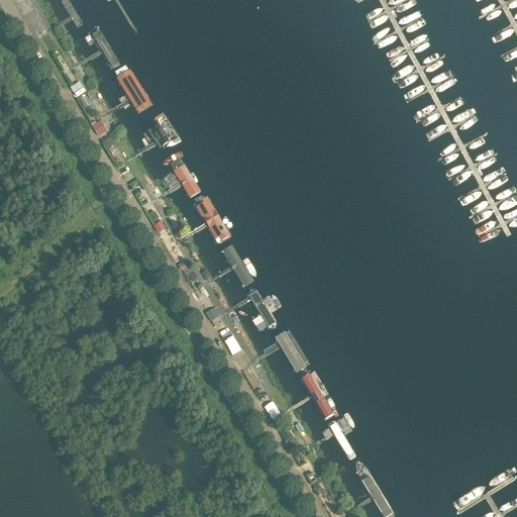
[(69,0),(65,0),(62,2),(77,28),(84,24),(69,0)]
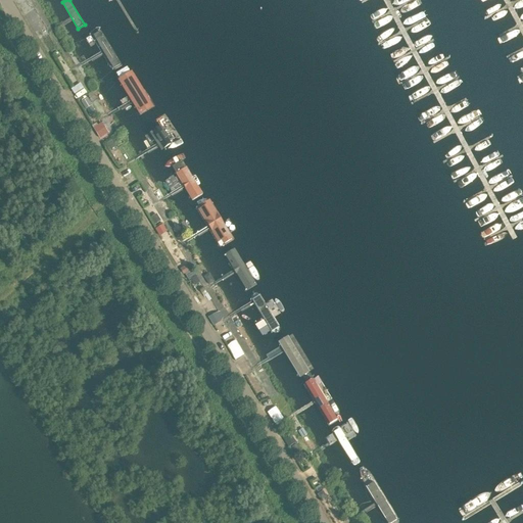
[(100,31),(92,36),(112,70),(121,66),(100,31)]
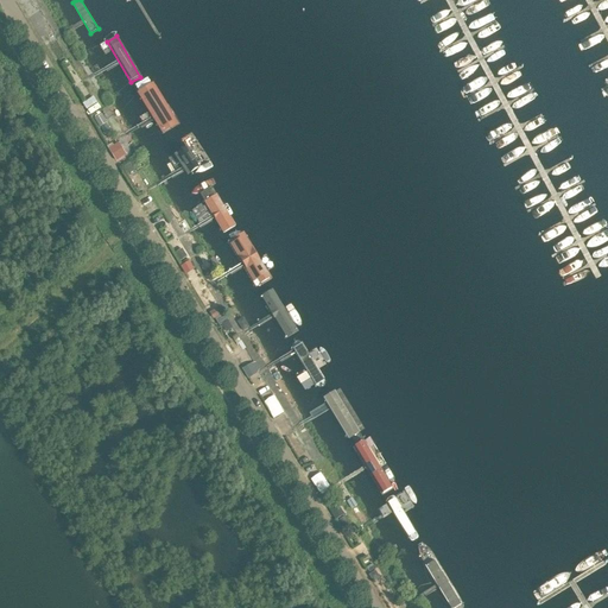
[(152,83),(135,94),(163,135),(178,126),(152,83)]
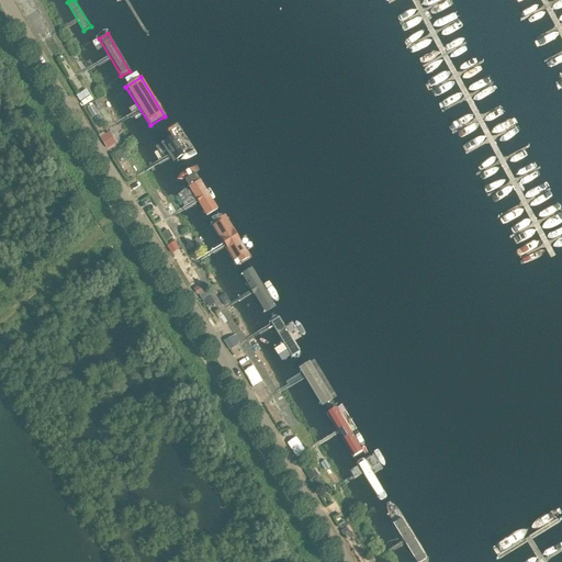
[(91,117),(98,113),(94,107),(88,111),(91,117)]
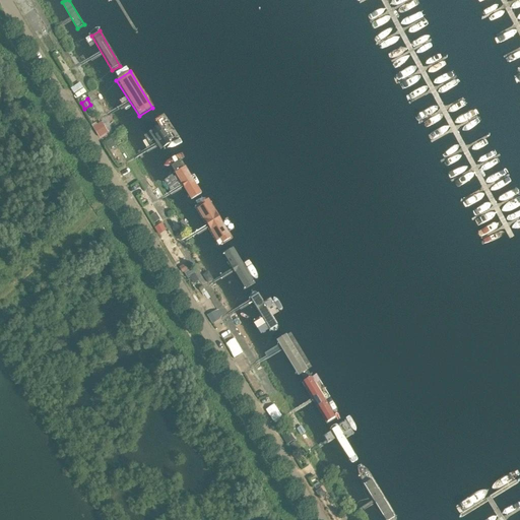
[(159,126),(148,134),(160,151),(172,144),(159,126)]
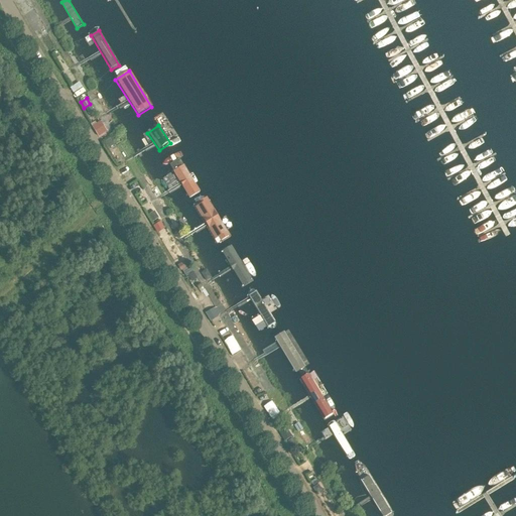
[(180,159),(169,165),(189,200),(201,192),(180,159)]
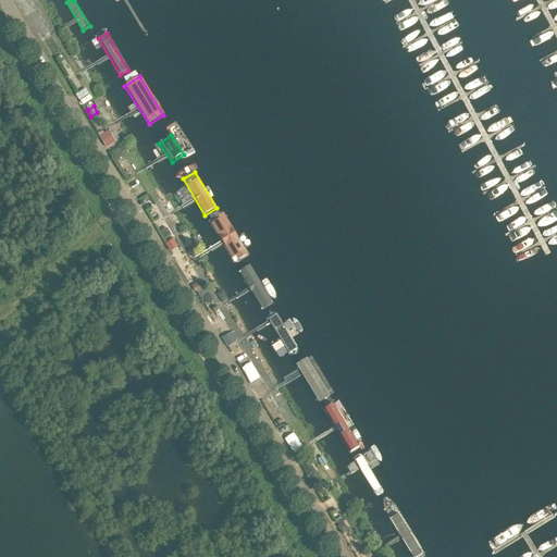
[(222,213),(209,222),(234,263),(248,255),(222,213)]
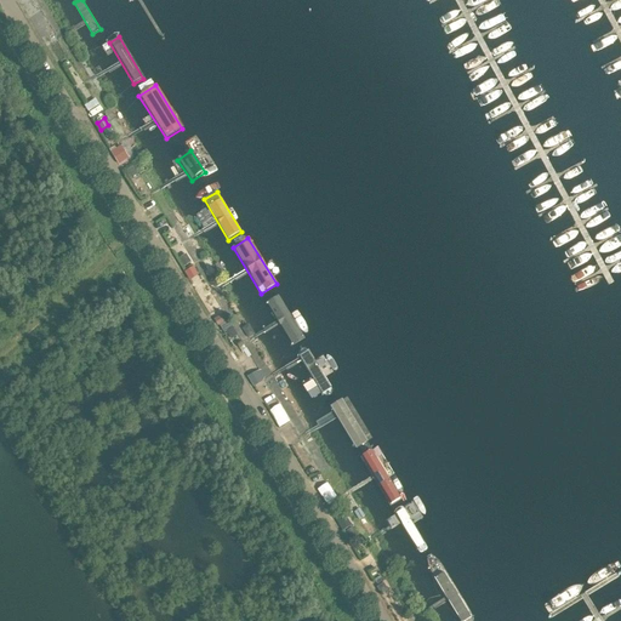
[(183,267),(191,263),(187,256),(180,261),(183,267)]
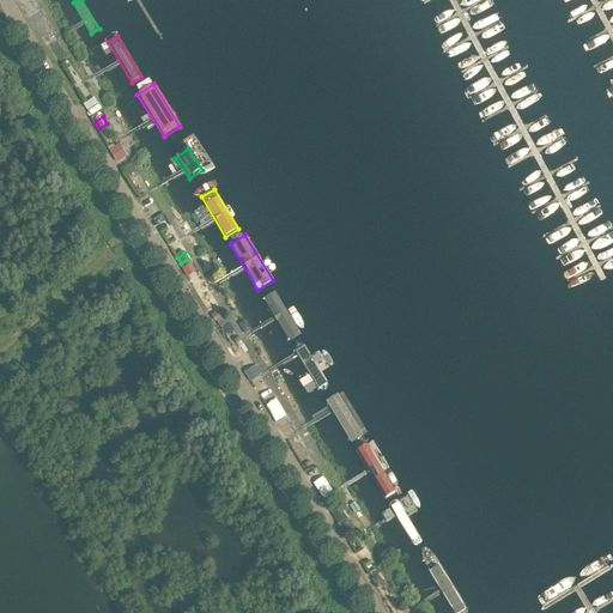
[(182,268),(187,277),(195,272),(190,263),(182,268)]
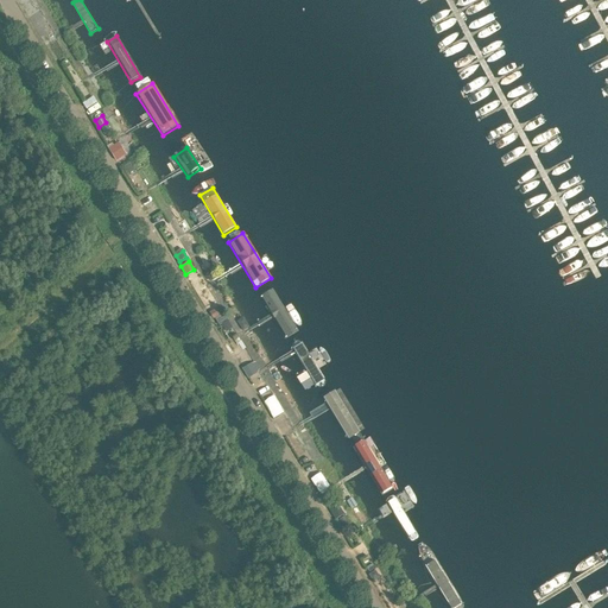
[(273,289),(260,297),(286,340),(299,333),(273,289)]
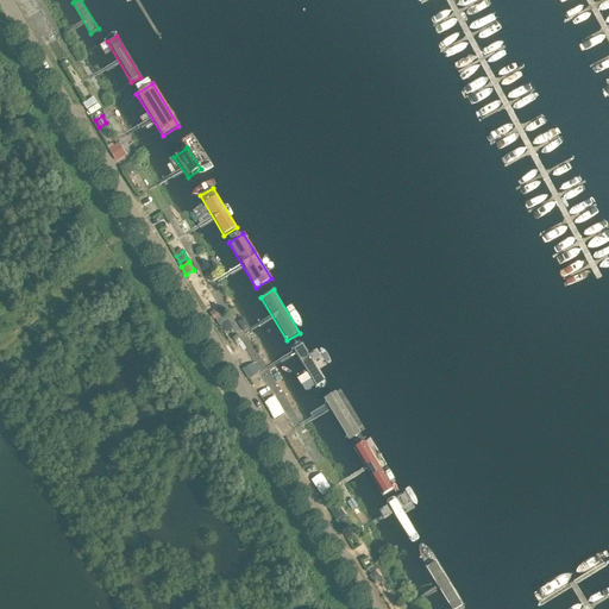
[(301,340),(292,346),(318,388),(326,383),(301,340)]
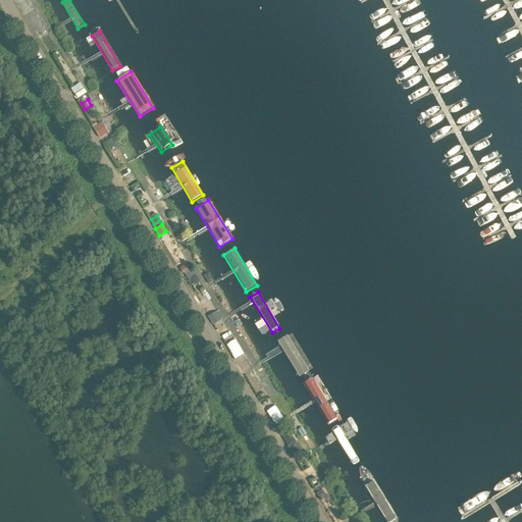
[(288,336),(277,343),(299,378),(309,372),(288,336)]
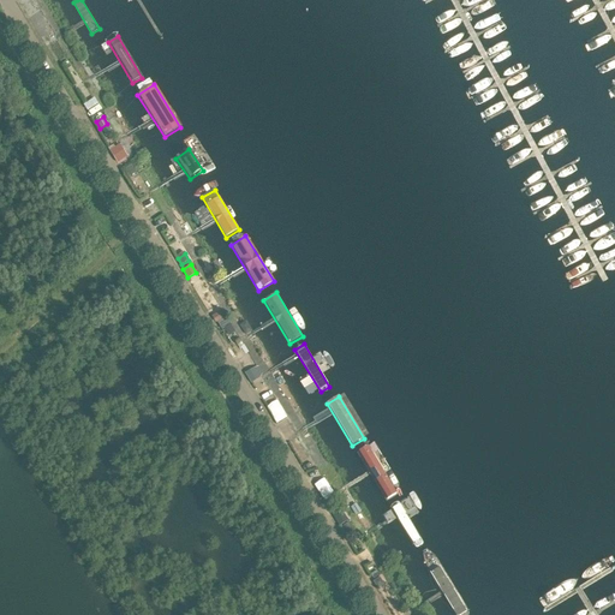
[(369,447),(357,454),(387,503),(399,496),(369,447)]
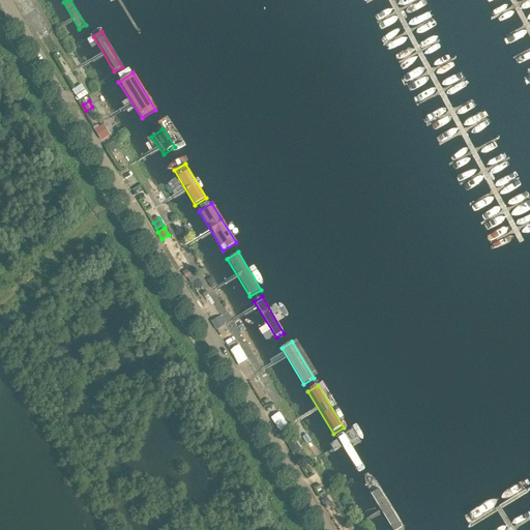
[(344,433),(336,437),(357,472),(365,467),(344,433)]
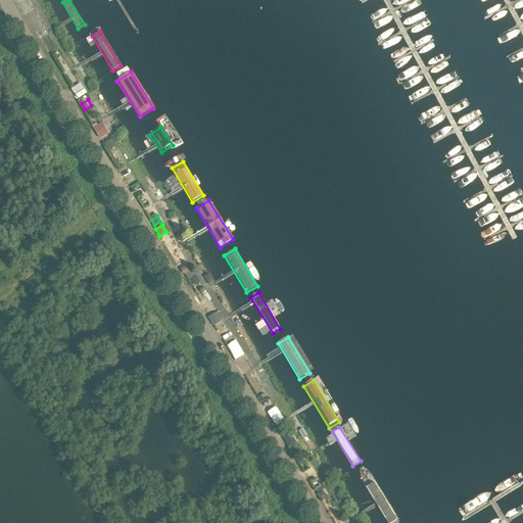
[(399,522),(366,466),(358,471),(387,522),(399,522)]
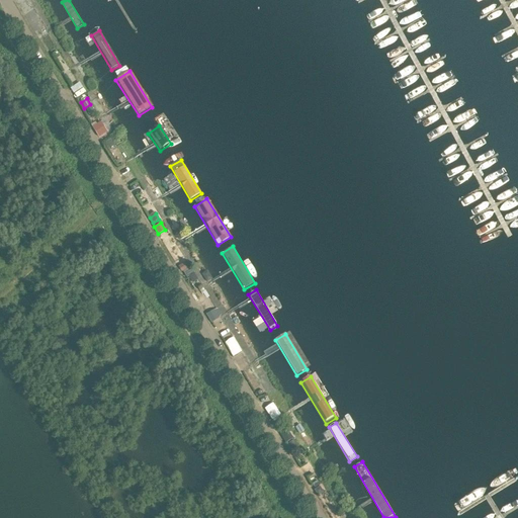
[(315,490),(318,496),(323,493),(320,487),(315,490)]
